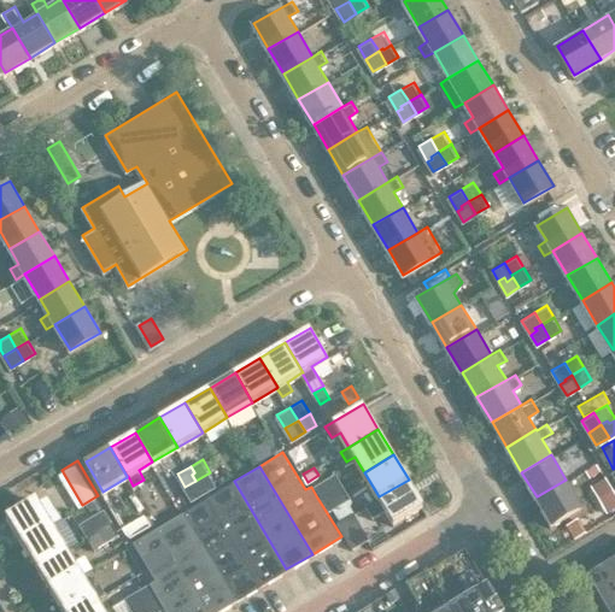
[(331,490),(343,483),(335,471),(324,478),(331,490)]
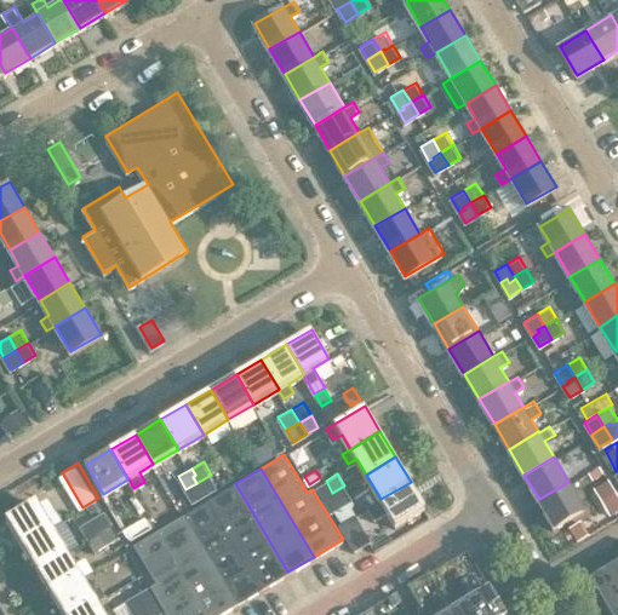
[(206,494),(218,487),(211,475),(196,483),(199,488),(201,487),(206,494)]
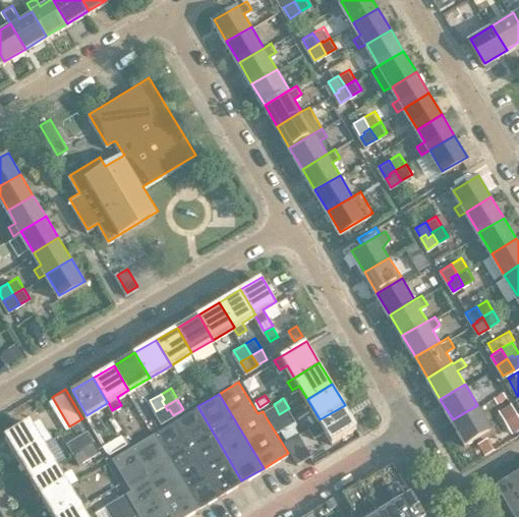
[(518,411),(512,401),(501,408),(515,431),(518,428),(518,411)]
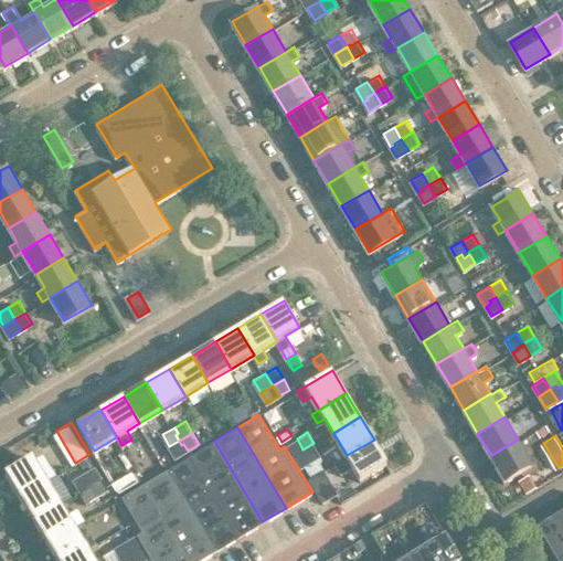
[(290,456),(303,450),(297,438),(285,446),(290,456)]
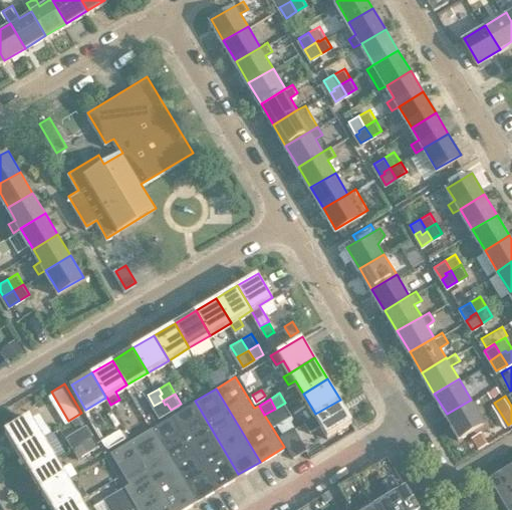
[(340,400),(315,414),(305,420),(311,430),(321,424),(328,435),(352,420),(340,400)]
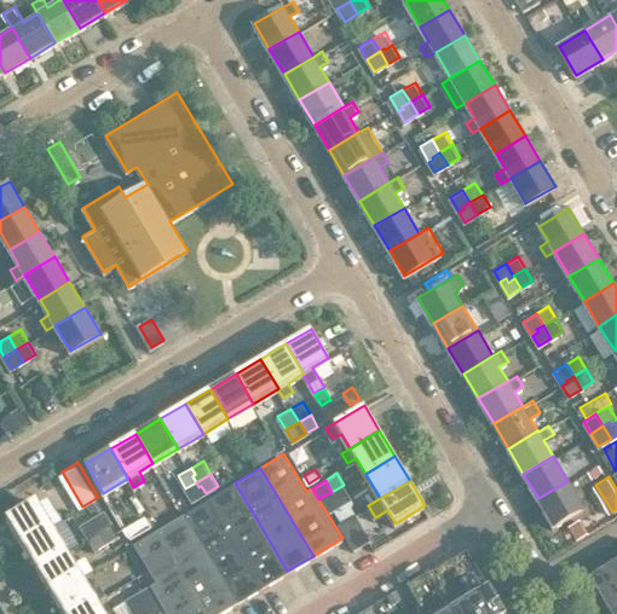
[(568,481),(538,498),(554,525),(583,508),(568,481)]
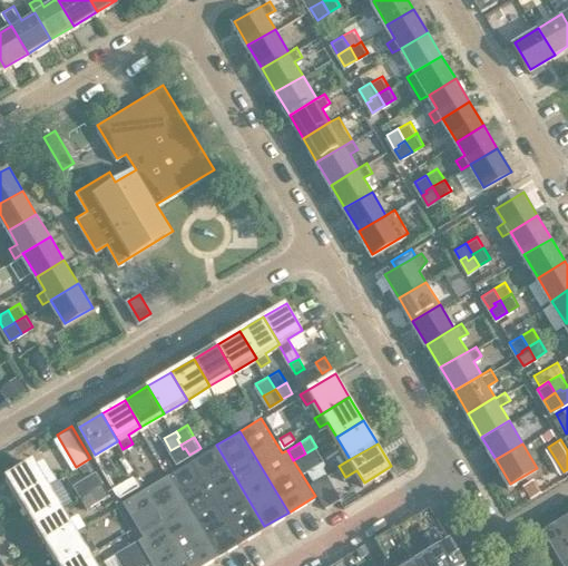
[(183,449),(180,445),(170,450),(177,461),(189,455),(185,448),(183,449)]
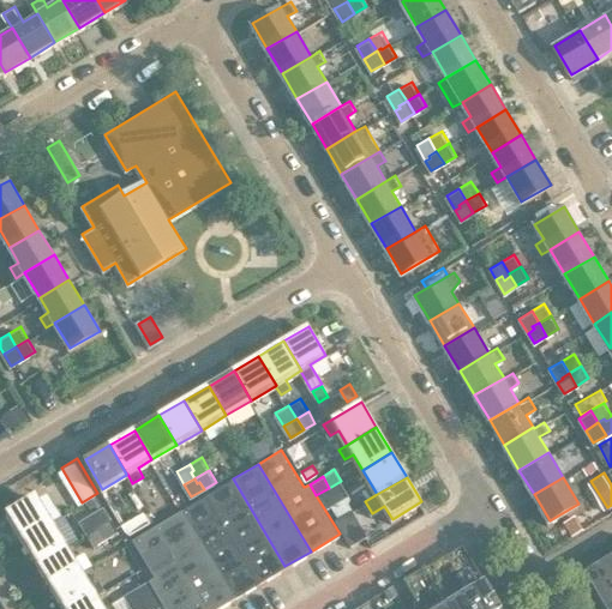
[(259,582),(285,566),(233,478),(207,494),(259,582)]
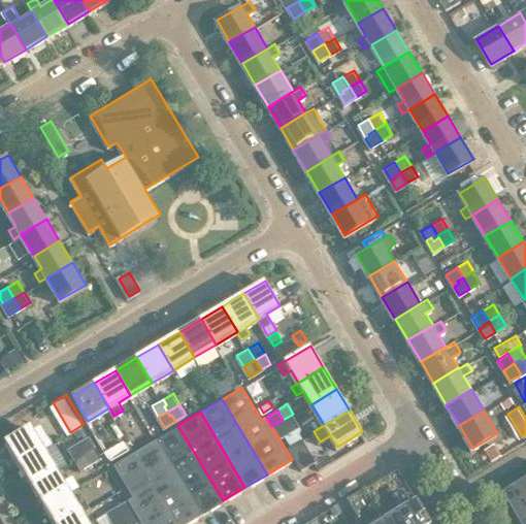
[(290,431),(300,425),(293,414),(283,420),(290,431)]
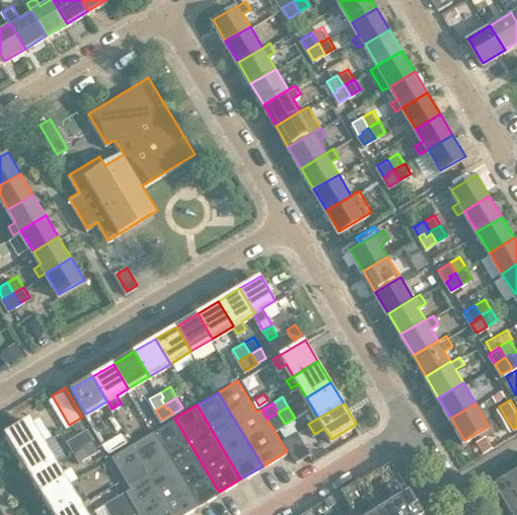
[(274,430),(285,424),(278,413),(267,419),(274,430)]
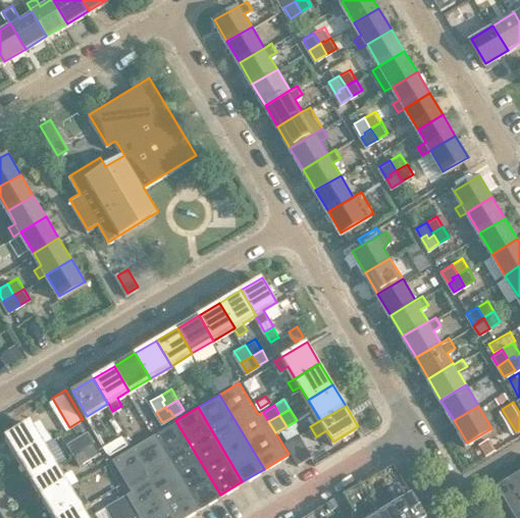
[(31,420),(6,435),(19,457),(44,442),(31,420)]
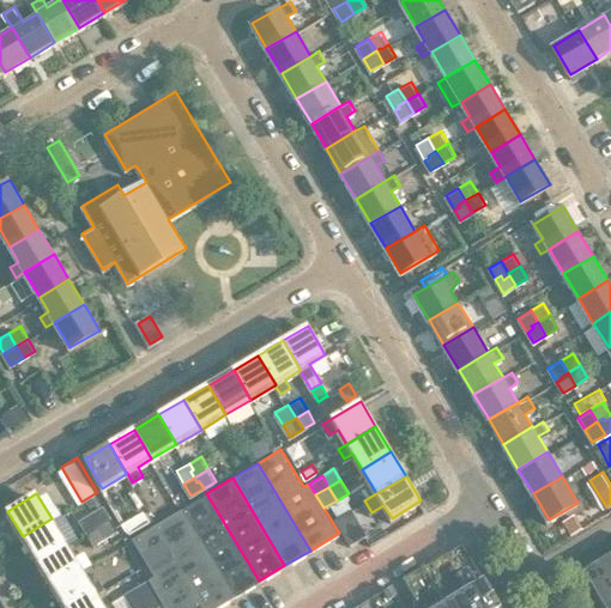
[(234,596),(259,581),(206,493),(181,509),(234,596)]
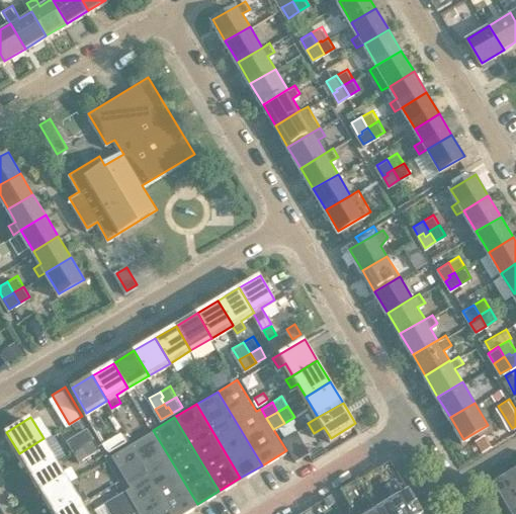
[(73,448),(94,435),(87,425),(67,437),(73,448)]
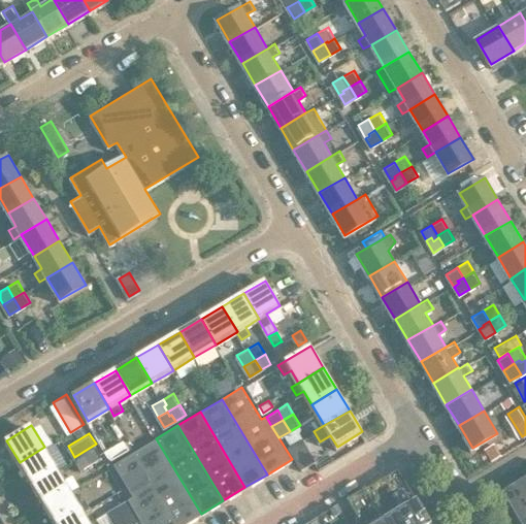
[(302,467),(317,459),(303,437),(289,446),(302,467)]
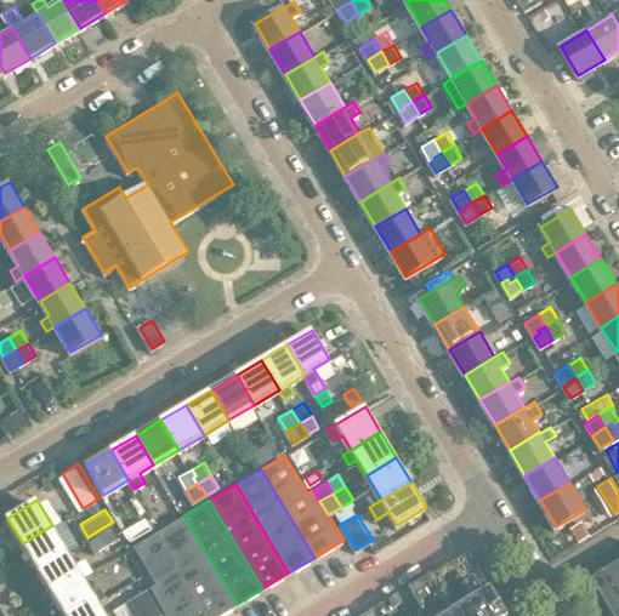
[(208,615),(216,615),(237,604),(183,515),(158,531),(208,615)]
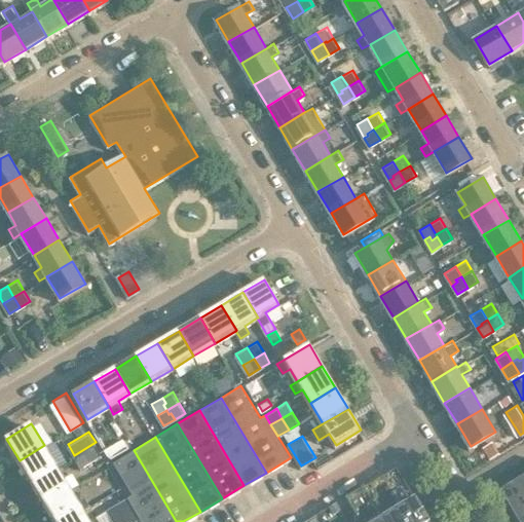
[(123,438),(105,448),(109,454),(112,456),(128,446),(123,438)]
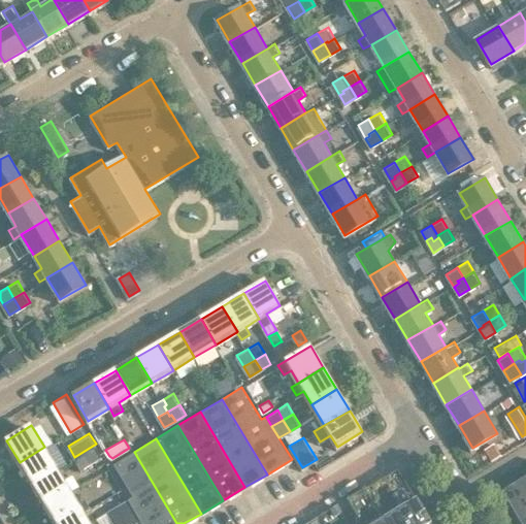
[(80,467),(102,455),(96,444),(74,457),(80,467)]
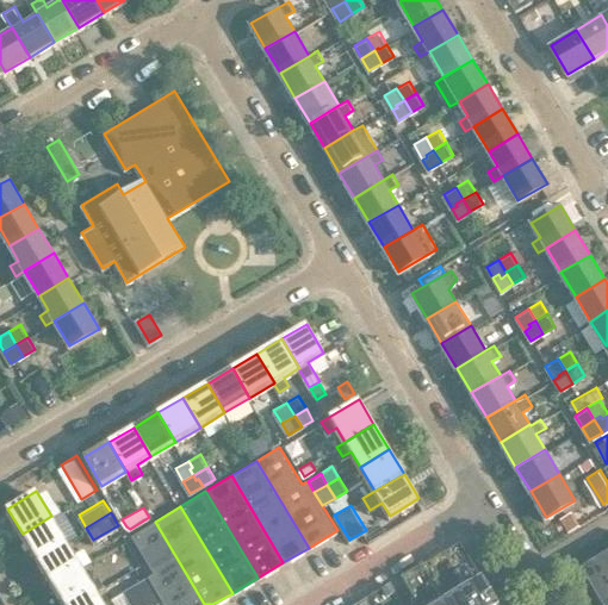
[(66,541),(51,516),(23,534),(37,559),(66,541)]
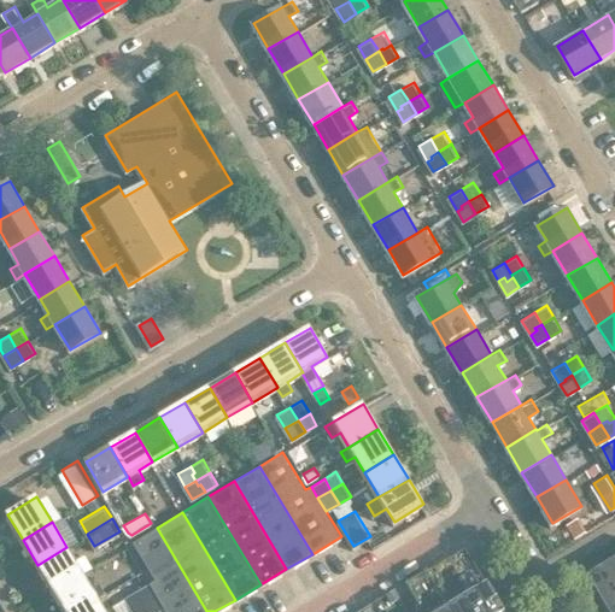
[(150,582),(157,594),(164,606),(168,611),(206,611),(157,528),(134,541),(156,578),(150,582)]
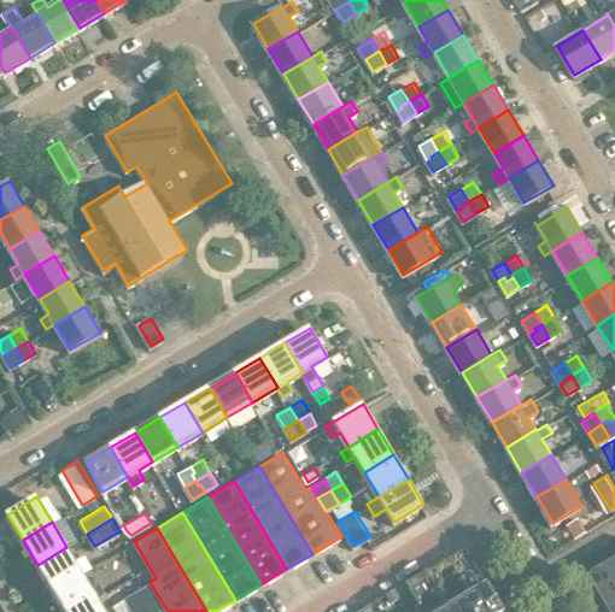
[(66,547),(37,565),(53,589),(82,571),(66,547)]
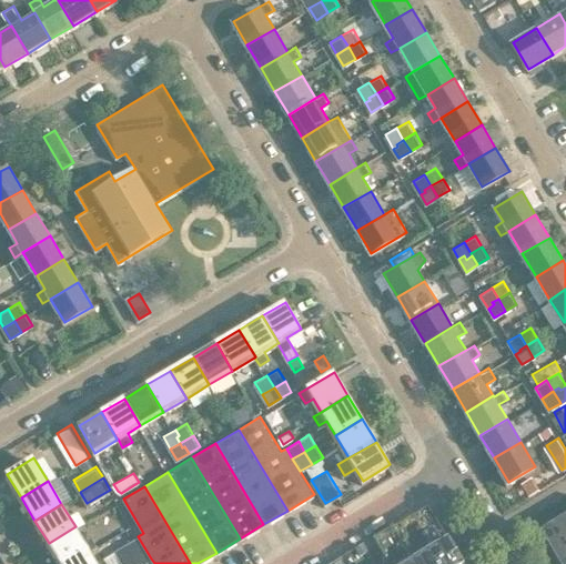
[(390,563),(464,563),(428,504),(374,536),(390,563)]
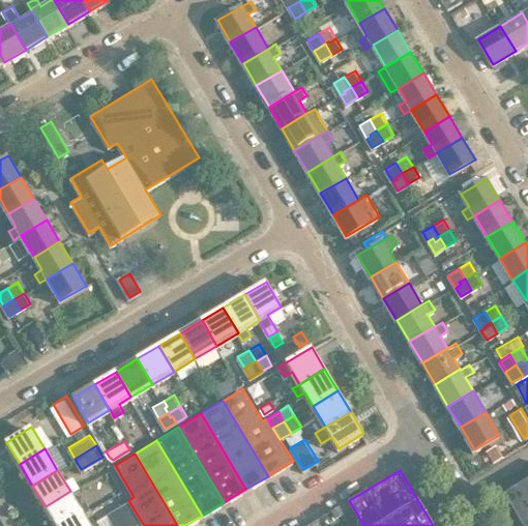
[(527,478),(504,493),(523,525),(527,525),(527,478)]
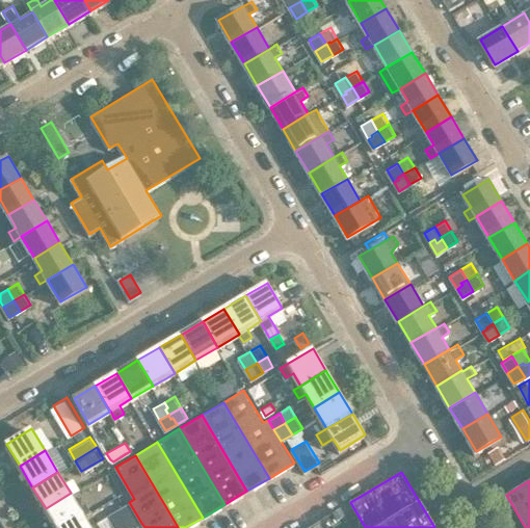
[(78,505),(71,493),(46,508),(57,527),(60,527),(83,515),(91,509),(86,501),(78,505)]
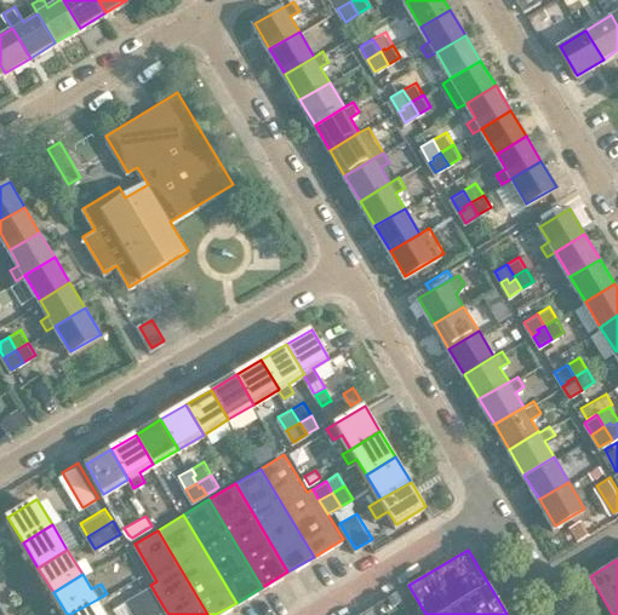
[(133,611),(158,597),(150,585),(150,584),(126,599),(133,611)]
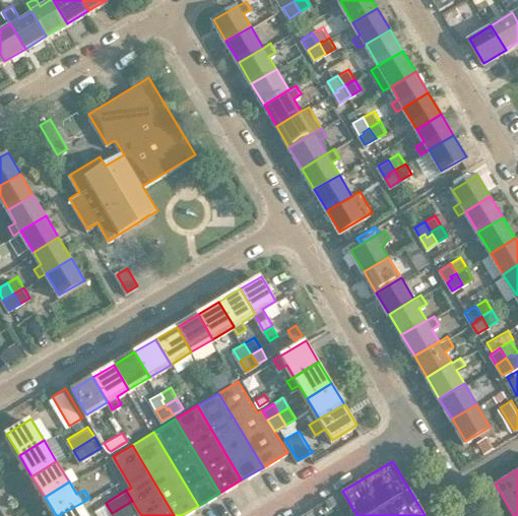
[(343,515),(332,497),(316,507),(321,515),(343,515)]
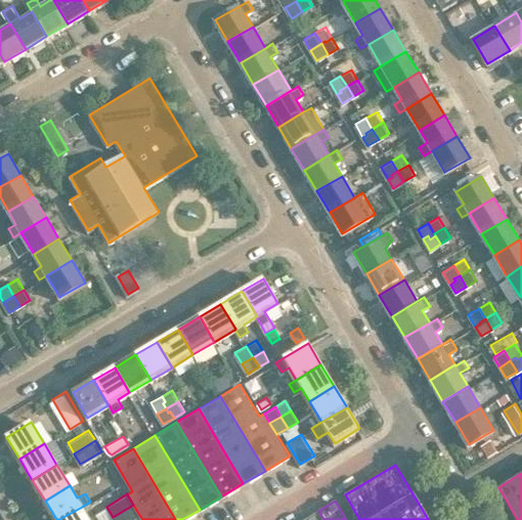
[(115,519),(131,519),(139,515),(133,505),(113,517),(115,519)]
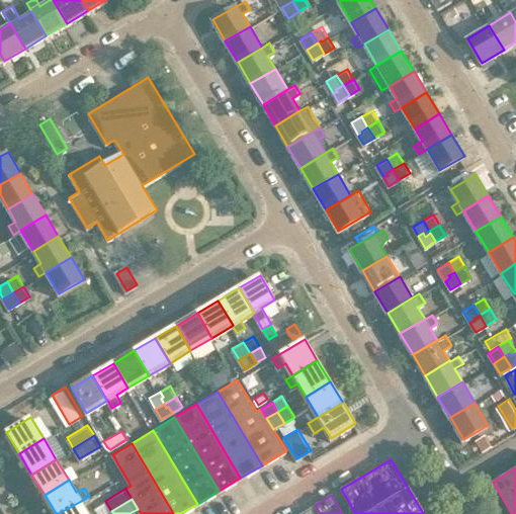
[(81,501),(59,513),(99,513),(96,508),(88,513),(81,501)]
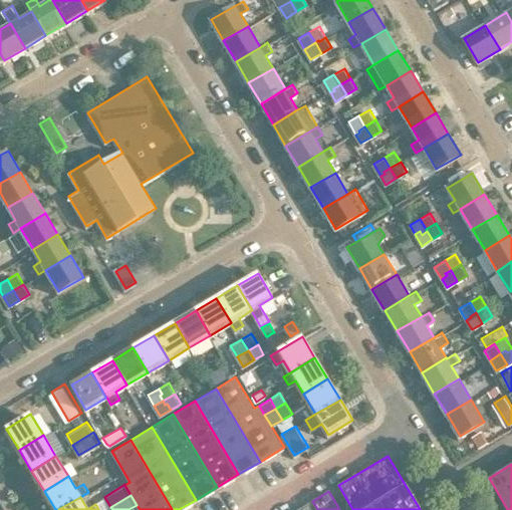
[(317,509),(312,501),(296,509),(317,509)]
